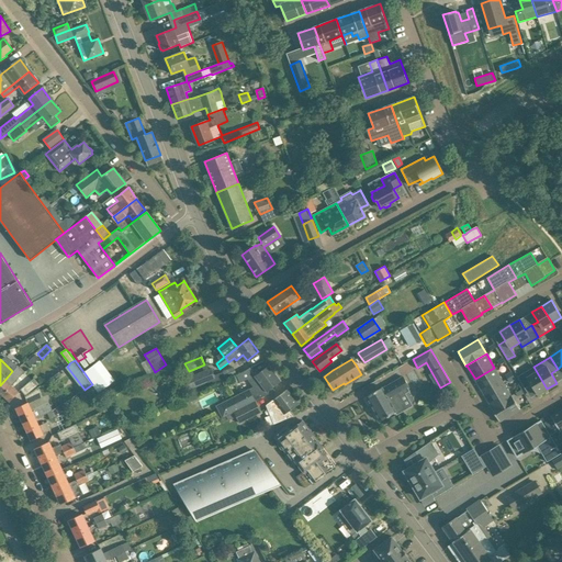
[(8,377),(0,385),(0,392),(10,402),(19,392),(12,386),(24,372),(18,366),(12,371),(8,377)]
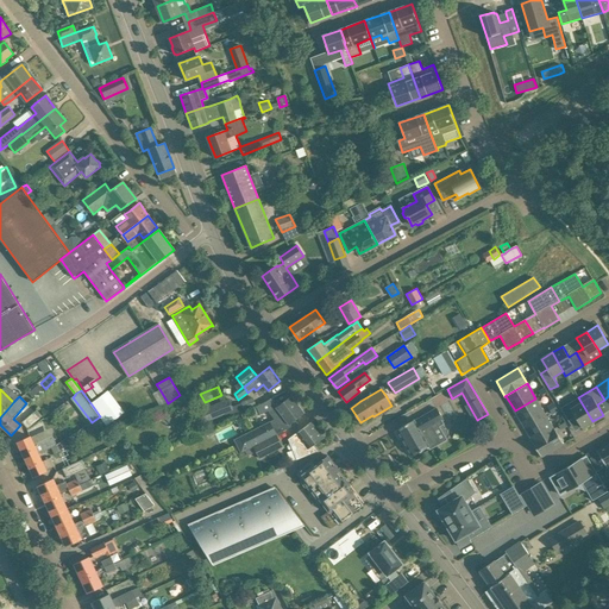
[(245,451),(276,434),(287,429),(297,424),(295,419),(303,413),(292,396),(278,406),(272,399),(262,405),(253,407),(256,415),(258,414),(258,415),(268,410),(275,420),(234,440),(240,452),(245,451)]
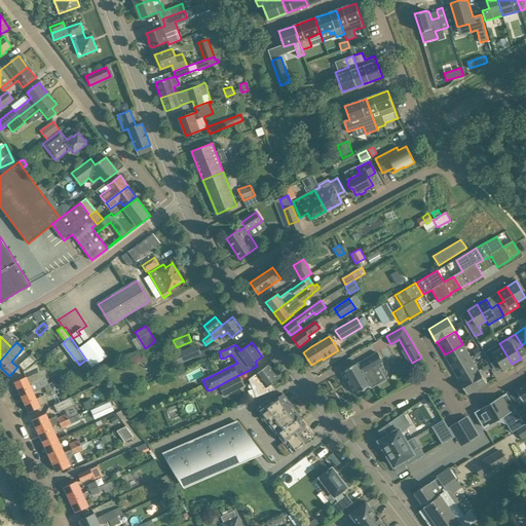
[(485,352),(491,364),(497,360),(502,369),(512,364),(499,343),(485,352)]
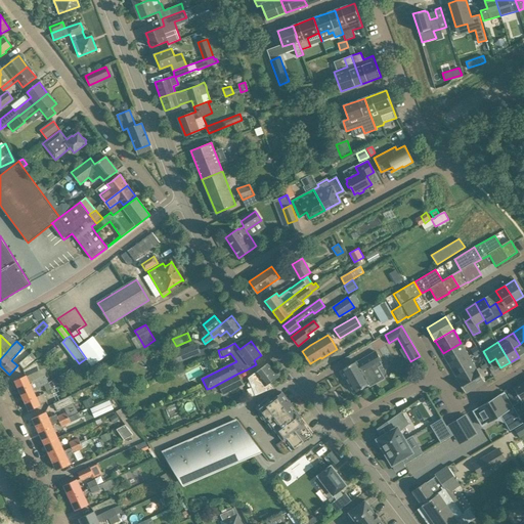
[(176,352),(177,353),(173,354),(176,361),(179,360),(180,361),(201,353),(198,343),(176,352)]
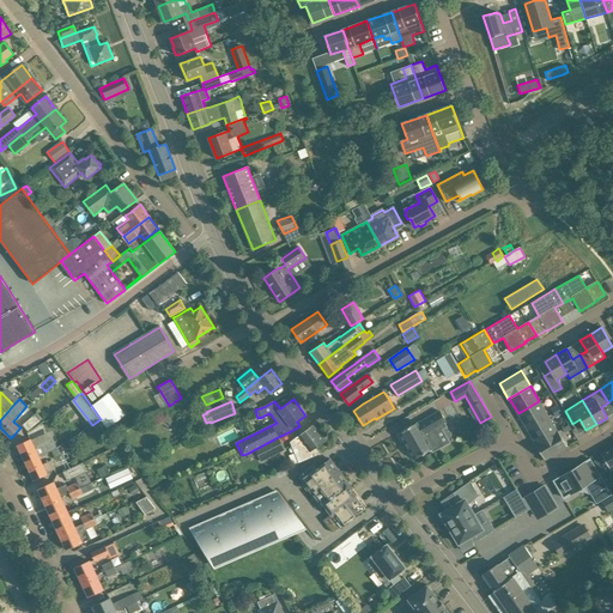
[(237,412),(238,416),(258,407),(254,401),(243,407),(243,408),(237,412)]
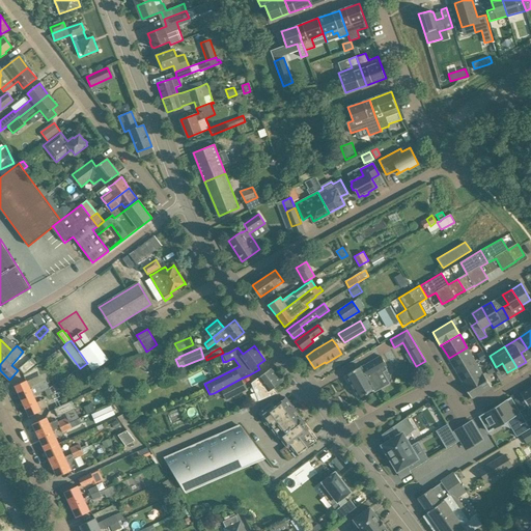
[(467,347),(449,358),(456,371),(475,361),(467,347)]
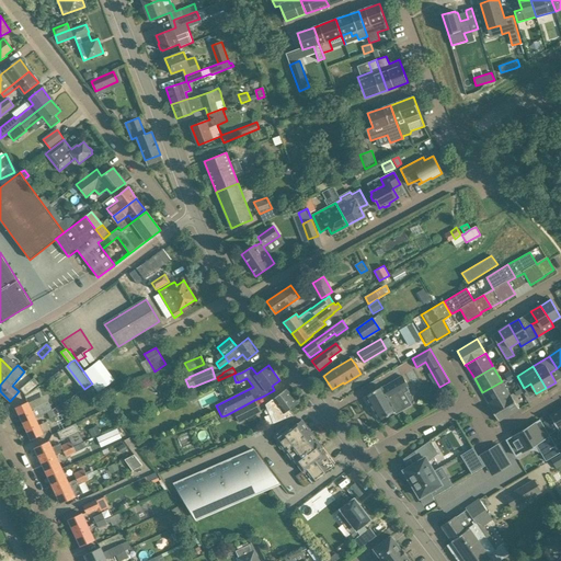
[(366,396),(366,398),(366,400),(368,403),(370,404),(375,412),(375,414),(377,418),(379,419),(380,421),(395,412),(396,413),(407,408),(399,396),(398,396),(397,393),(409,386),(402,376),(382,388),(381,387),(366,396)]
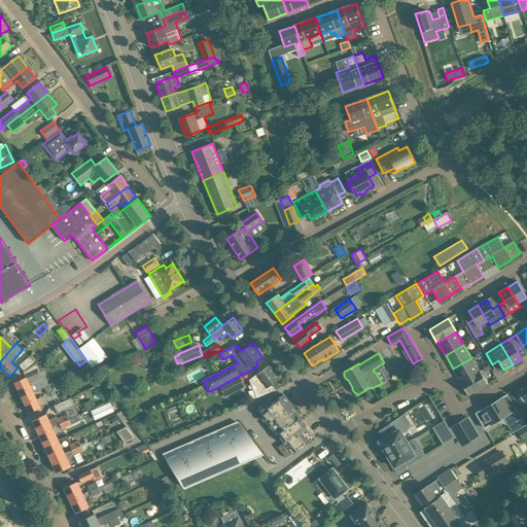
[(32,354),(20,364),(25,371),(37,360),(32,354)]
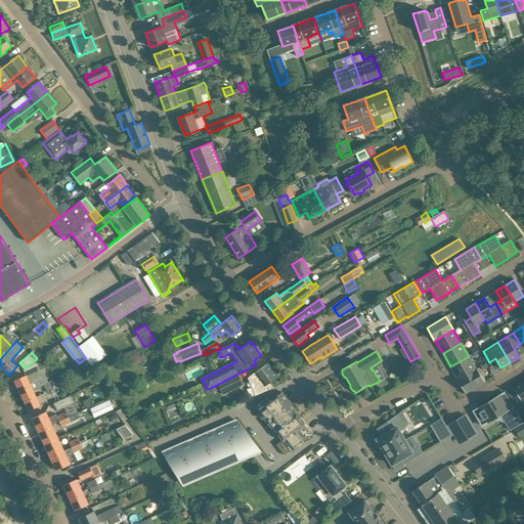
[(139,352),(130,356),(133,363),(142,359),(139,352)]
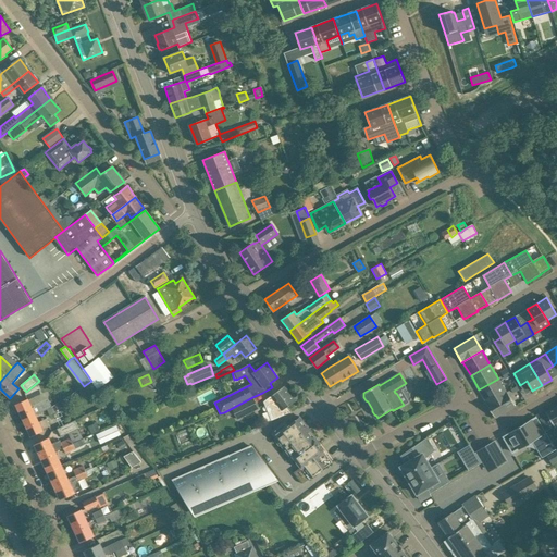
[(498,379),(479,390),(487,403),(486,404),(507,392),(506,392),(498,379)]
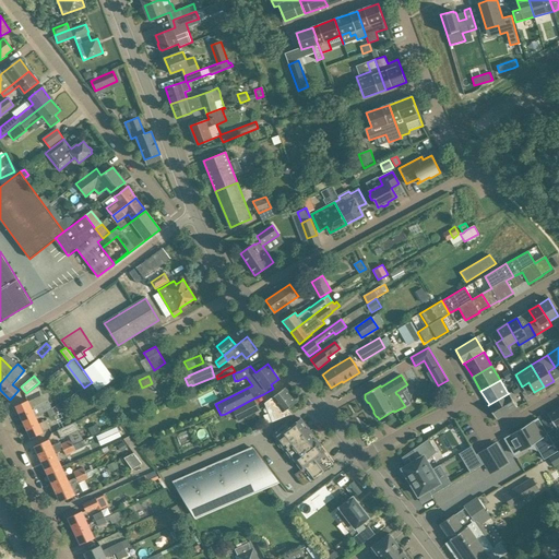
[(265,402),(265,403),(264,403),(272,421),(292,414),(288,408),(296,402),(285,387),(265,402)]
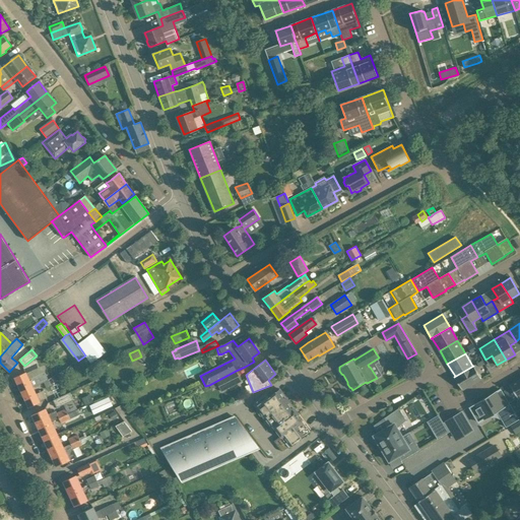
[(15,377),(21,392),(33,387),(44,382),(49,380),(43,366),(26,374),(25,373),(15,377)]
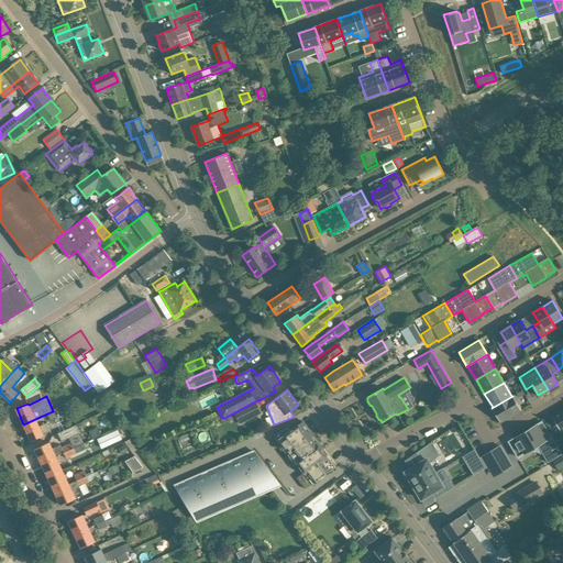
[(521,410),(512,396),(492,408),(500,422),(521,410)]
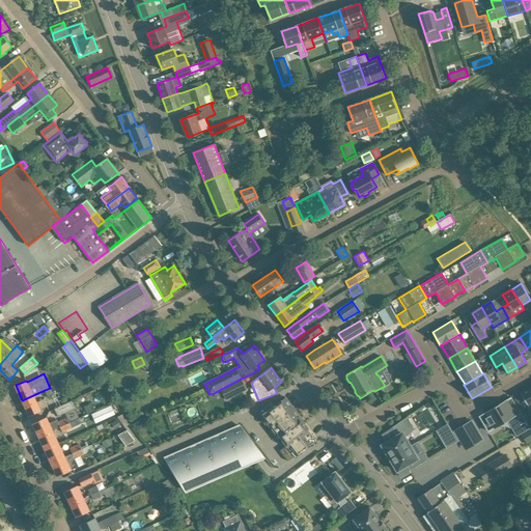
[(241,379),(214,393),(216,397),(224,393),(226,399),(246,389),(241,379)]
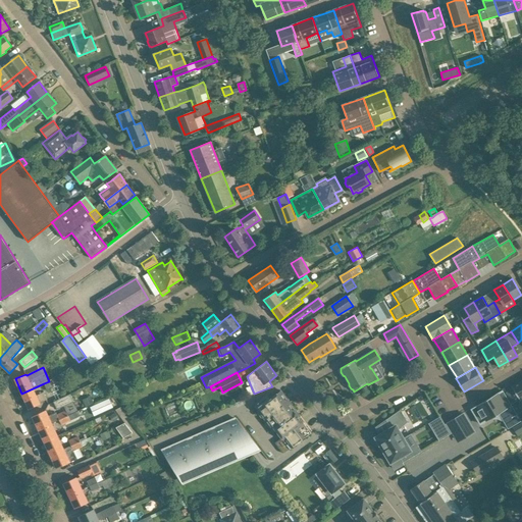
[(52,379),(49,381),(44,383),(47,389),(55,385),(54,384),(63,379),(60,375),(52,379)]
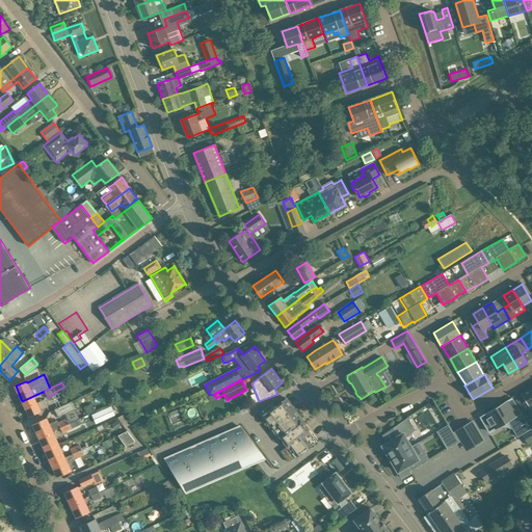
[(531,387),(522,394),(529,407),(528,408),(531,415),(531,414),(531,387)]
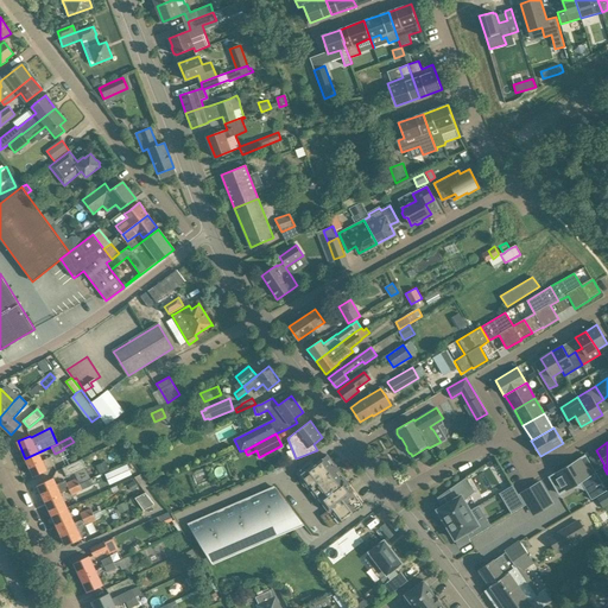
[(38,453),(25,458),(33,476),(46,470),(46,469),(55,466),(51,456),(42,461),(38,453)]
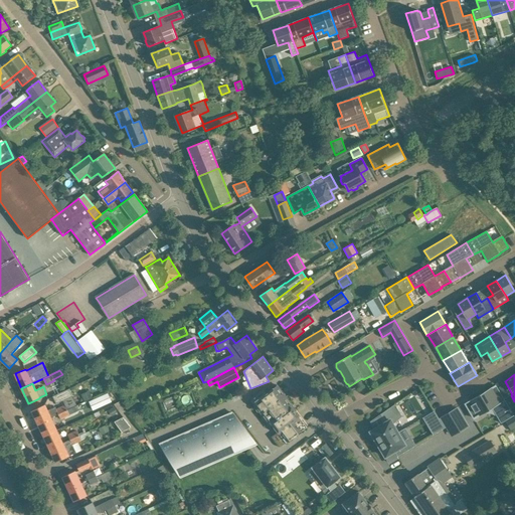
[(278,432),(272,437),(279,447),(285,442),(286,443),(307,427),(277,387),(278,386),(277,385),(266,394),(263,389),(250,399),(269,423),(271,422),(278,432)]
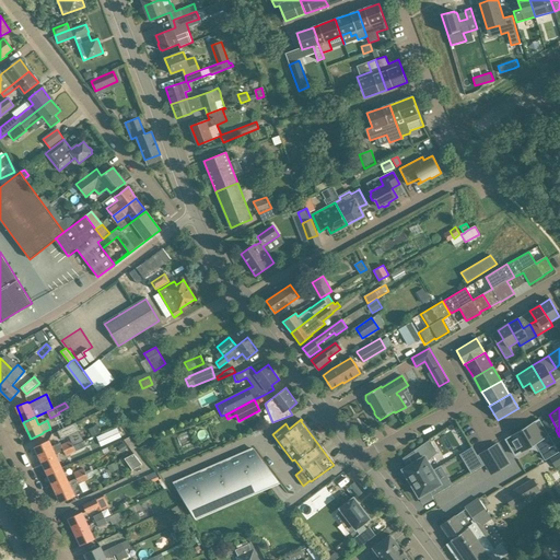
[(545,461),(559,452),(539,419),(526,428),(526,427),(505,439),(515,455),(535,443),(545,461)]
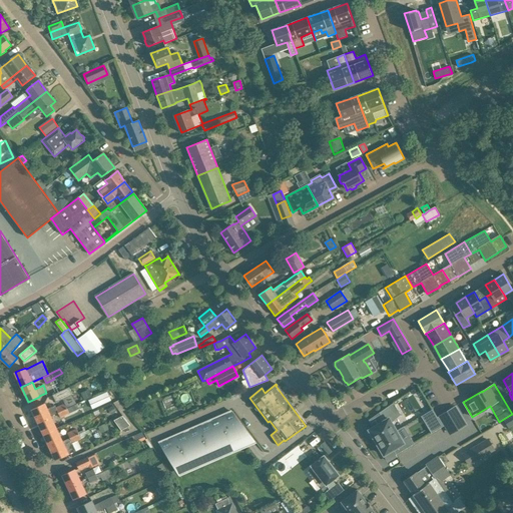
[(72,395),(72,394),(70,389),(69,388),(53,395),(56,402),(63,399),(70,396),(72,395)]
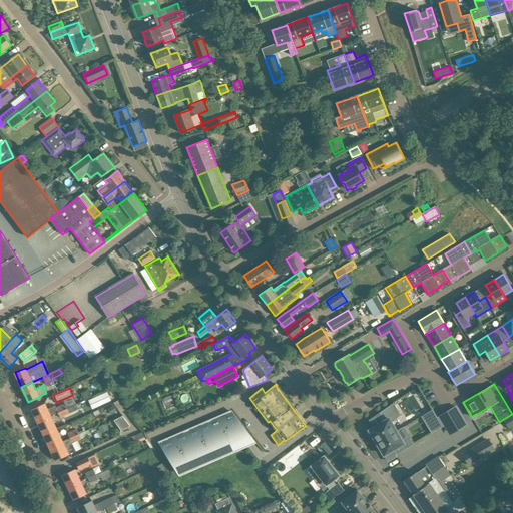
[(81,394),(84,401),(92,397),(89,390),(81,394)]
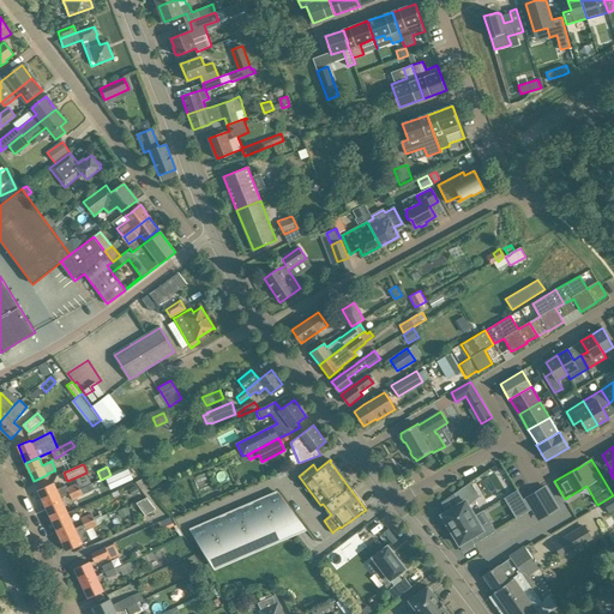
[(128,470),(107,480),(110,489),(133,480),(128,470)]
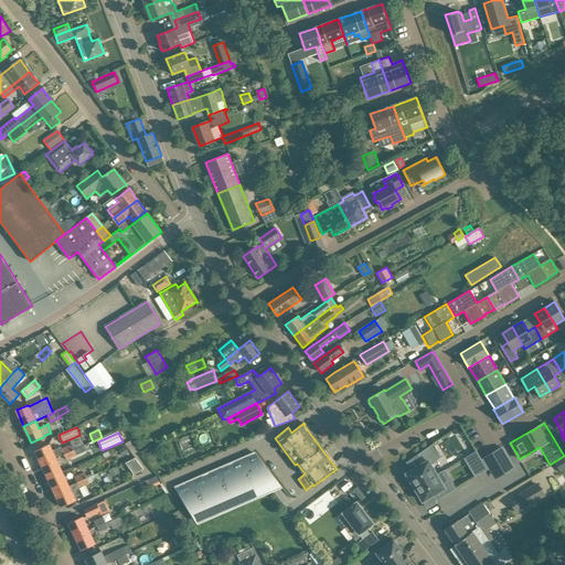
[(42,465),(56,458),(64,455),(78,447),(76,443),(62,449),(61,447),(52,450),(50,444),(35,450),(42,465)]
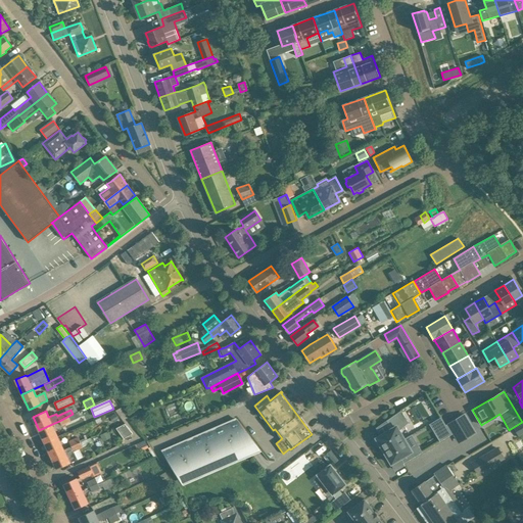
[(381,445),(384,452),(405,439),(399,431),(409,423),(401,411),(387,421),(392,429),(374,439),(379,447),(381,445)]
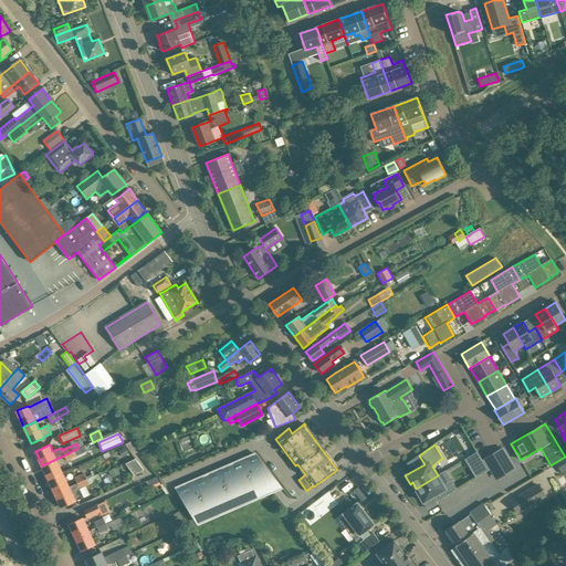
[(85,446),(79,448),(64,456),(66,461),(87,451),(85,446)]
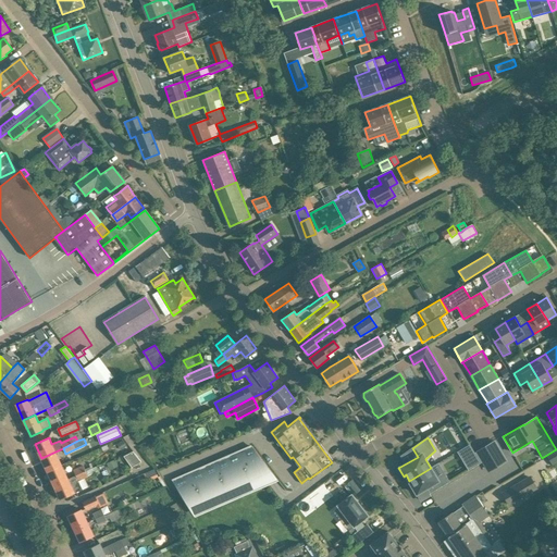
[(478,452),(483,461),(483,462),(500,452),(494,442),(478,452)]
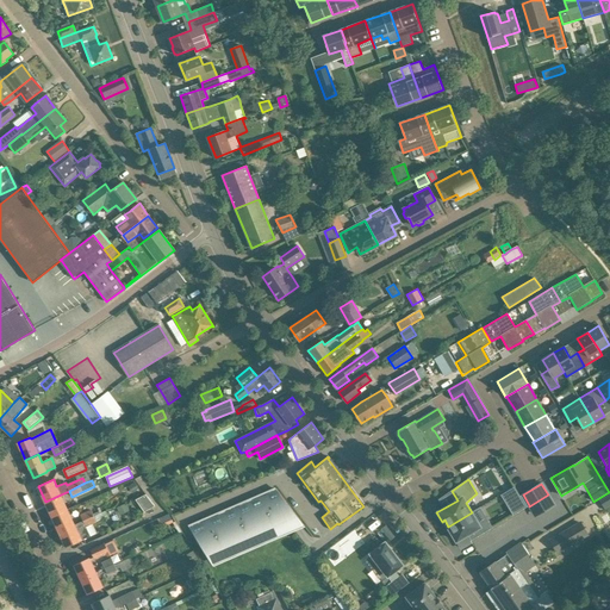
[(277,490),(190,527),(212,564),(304,524),(277,490)]
